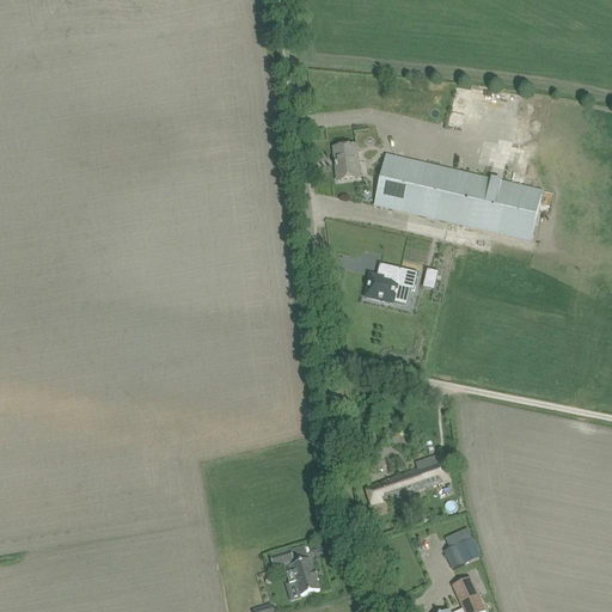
[(334,148),(338,182),(360,178),(356,146),(334,148)]
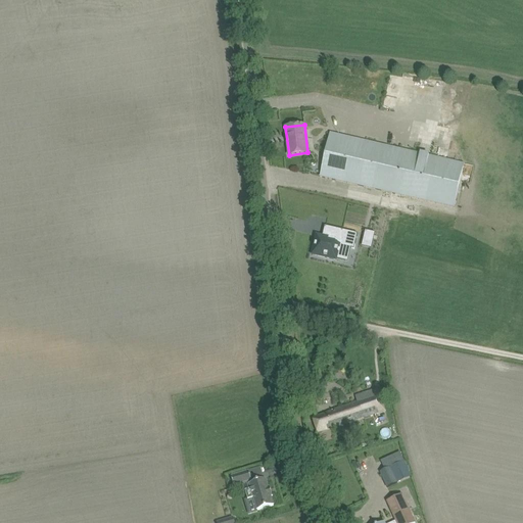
[(330,133),(320,177),(454,207),(459,182),(464,163),(446,159),(430,155),(340,135),(330,133)]
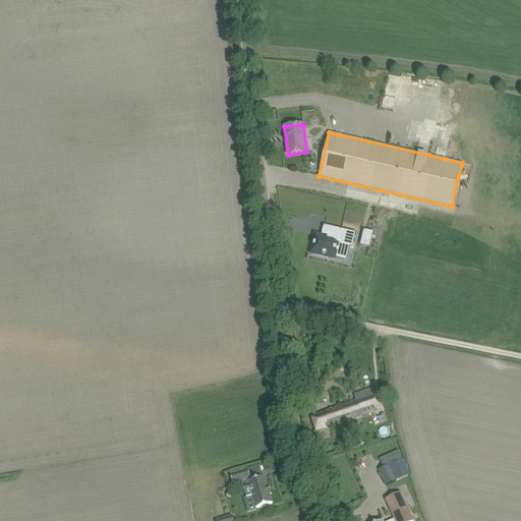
[(314,240),(311,254),(335,259),(335,258),(337,250),(346,252),(347,247),(350,247),(353,248),(356,233),(324,226),(322,236),(317,235),(316,241),(314,241),(314,240)]
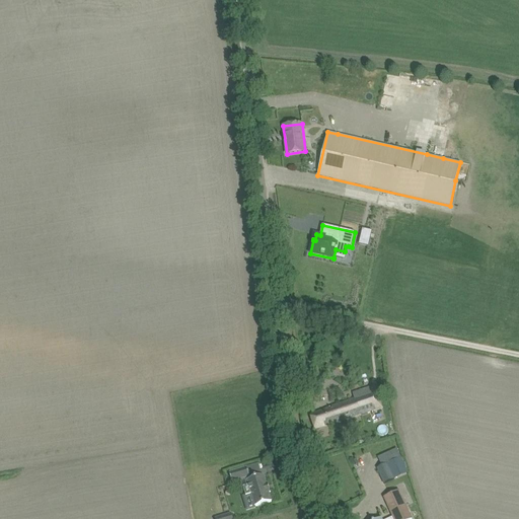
[(315,400),(327,397),(322,379),(310,383),(315,400)]
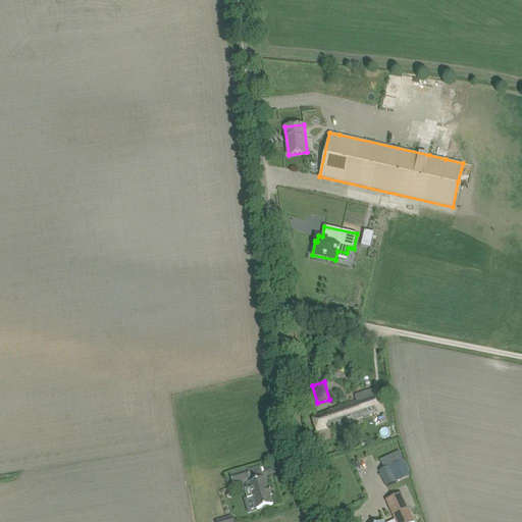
[(376,387),(355,396),(357,403),(362,416),(383,409),(376,387)]
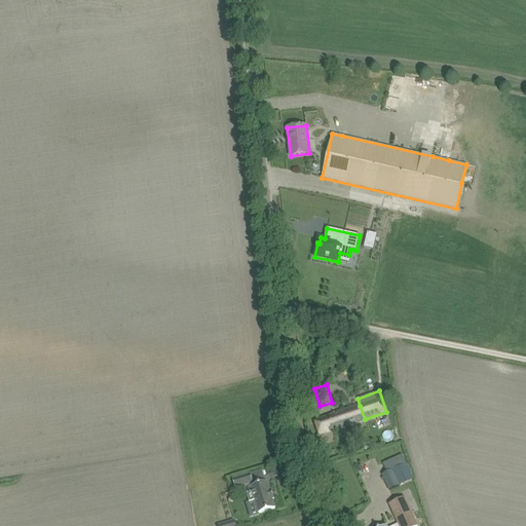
[(325,418),(315,421),(320,435),(330,431),(365,419),(360,406),(325,418)]
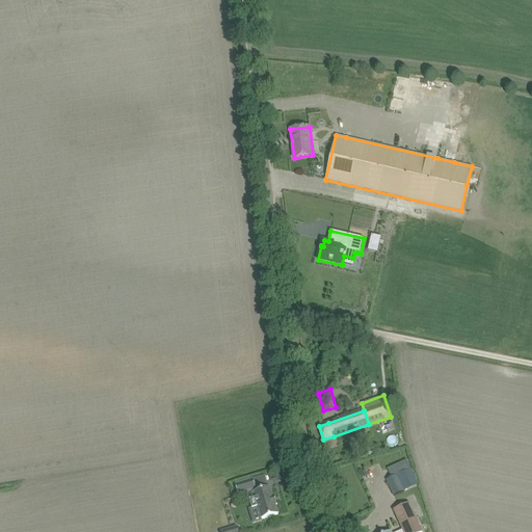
[(411,470),(387,481),(394,497),(419,484),(411,470)]
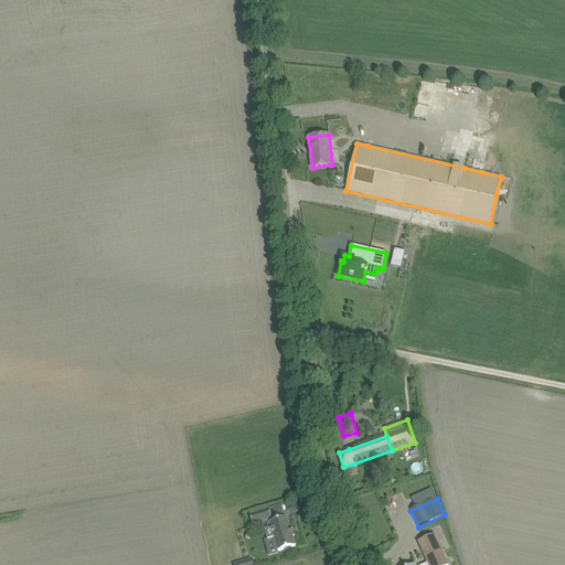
[(269,510),(249,515),(253,524),(272,519),(269,510)]
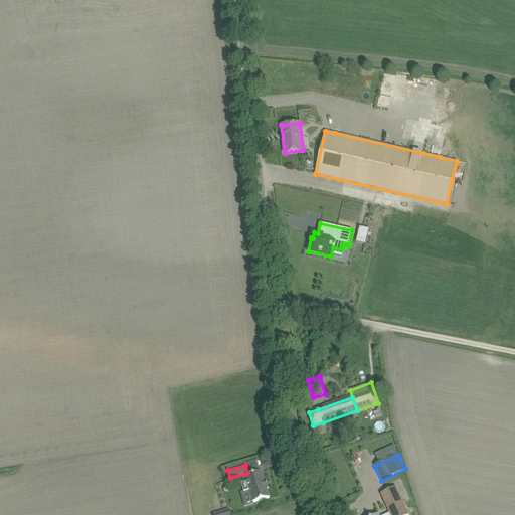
[(262,472),(245,477),(247,482),(241,484),(244,493),(249,491),(253,503),(270,498),(267,489),(269,489),(266,481),(265,481),(262,472)]
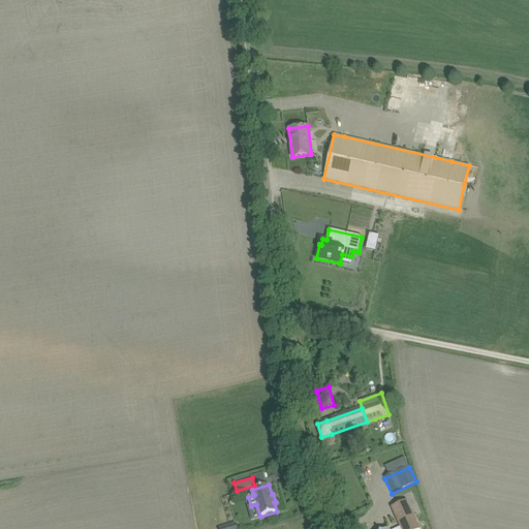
[(397,528),(389,528),(386,528),(419,528),(407,500),(392,507),(401,528),(397,528)]
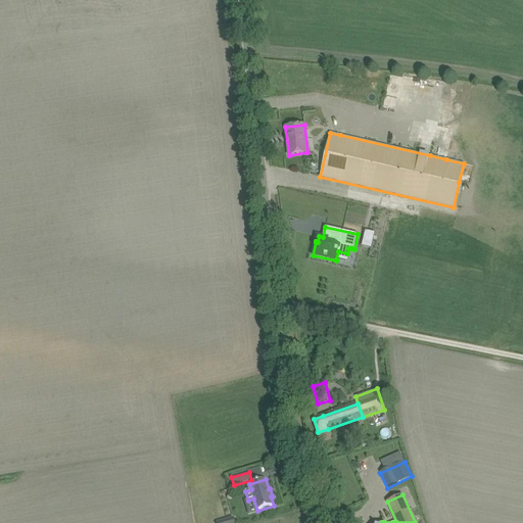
All buildings are outlined.
